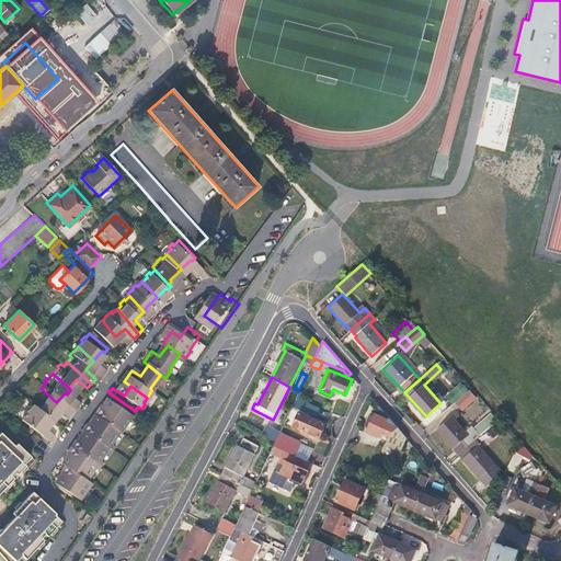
[(456,387),(439,402),(441,403),(434,409),(438,414),(462,393),(456,387)]
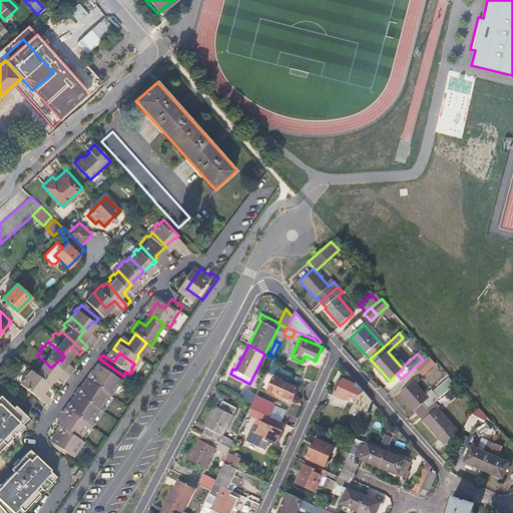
[(29,362),(25,366),(42,382),(44,379),(43,377),(51,368),(37,355),(33,359),(31,358),(28,361),(29,362)]
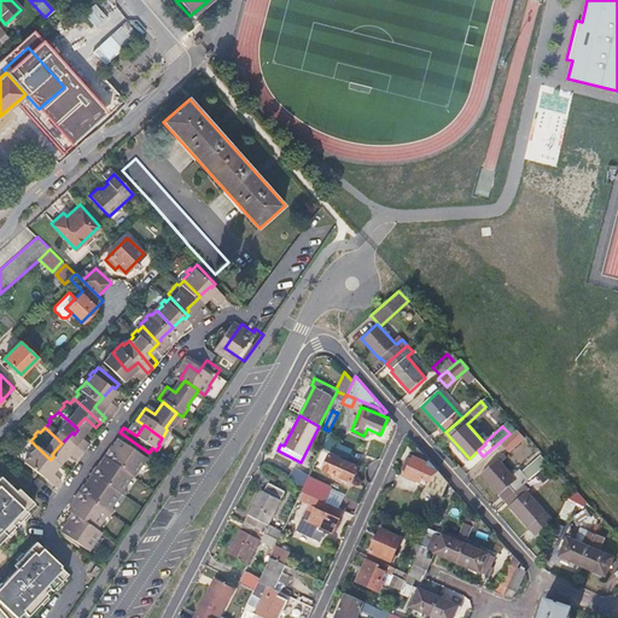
[(523,437),(517,429),(502,442),(509,449),(523,437)]
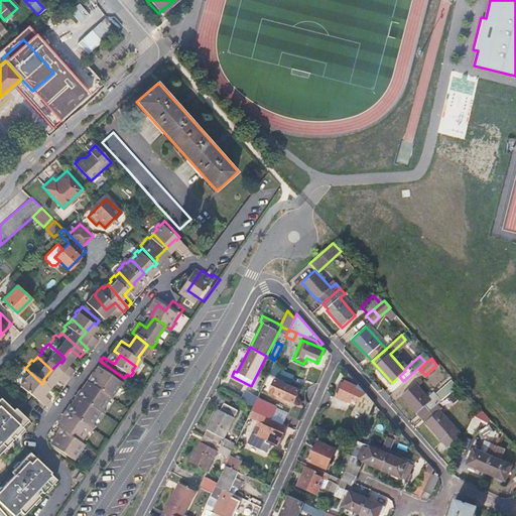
[(121,383),(124,378),(100,361),(97,365),(107,373),(100,382),(101,383),(116,394),(120,388),(121,389),(124,385),(121,383)]
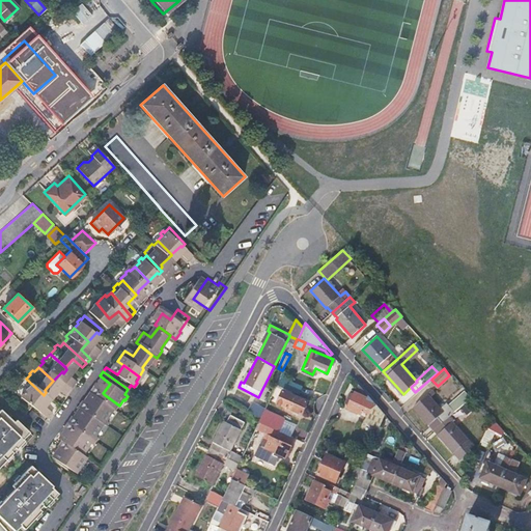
[(276,384),(297,393),(300,386),(280,376),(276,384)]
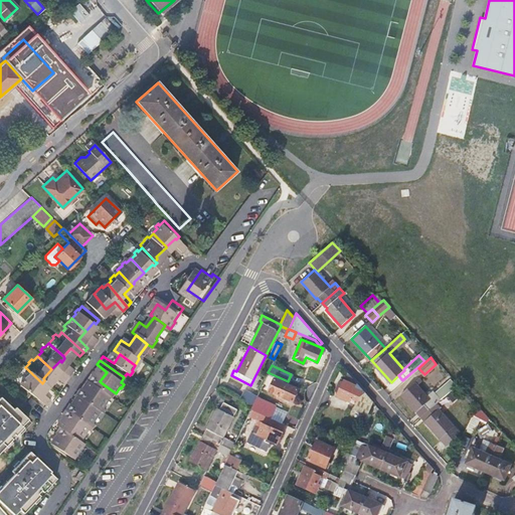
[(19,375),(15,380),(29,393),(37,385),(39,386),(42,383),(25,367),(21,372),(20,372),(18,374),(19,375)]
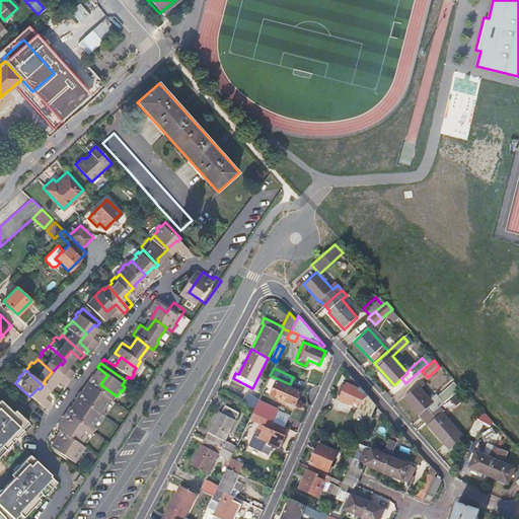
[(371,418),(376,403),(351,375),(347,384),(343,383),(338,394),(342,396),(341,398),(353,403),(355,400),(359,402),(355,413),(371,418)]
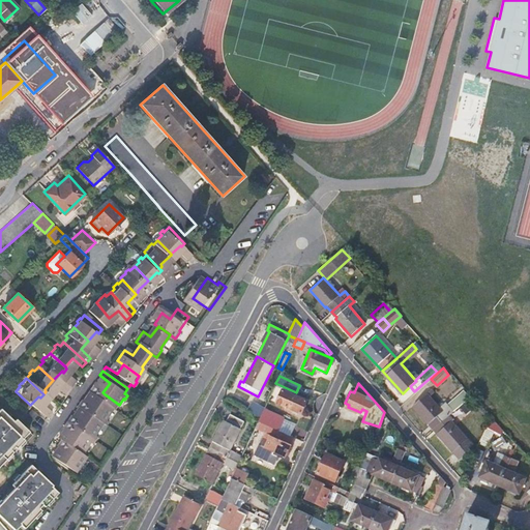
[(306,400),(283,389),(277,402),(285,406),(284,408),(296,413),(297,412),(300,413),(306,400)]
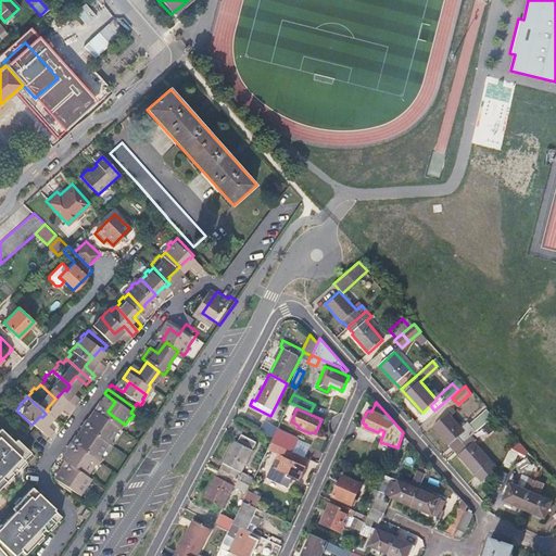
[(491,416),(484,409),(468,424),(467,422),(460,428),(450,416),(454,412),(451,408),(433,426),(450,443),(452,440),(458,446),(489,418),(491,416)]
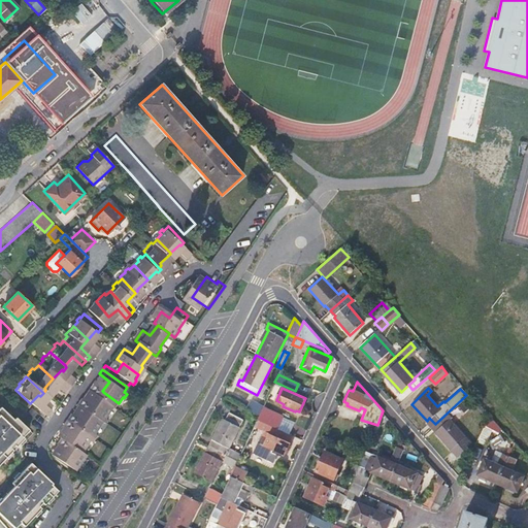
[(30,403),(15,390),(10,395),(8,393),(6,396),(6,397),(1,402),(20,419),(22,416),(21,414),(30,403)]
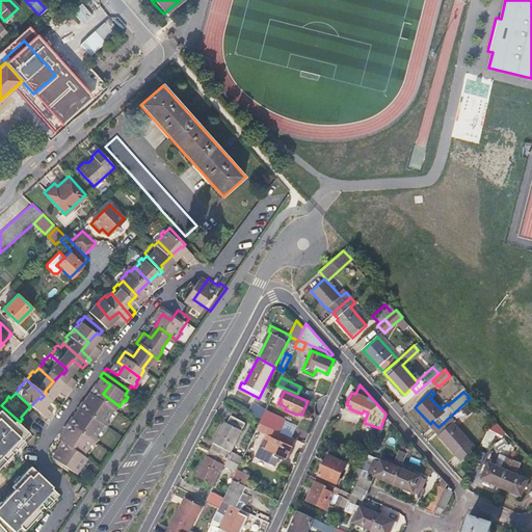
[(120,406),(104,395),(96,404),(95,403),(91,407),(110,421),(113,416),(115,417),(117,414),(116,411),(120,406)]
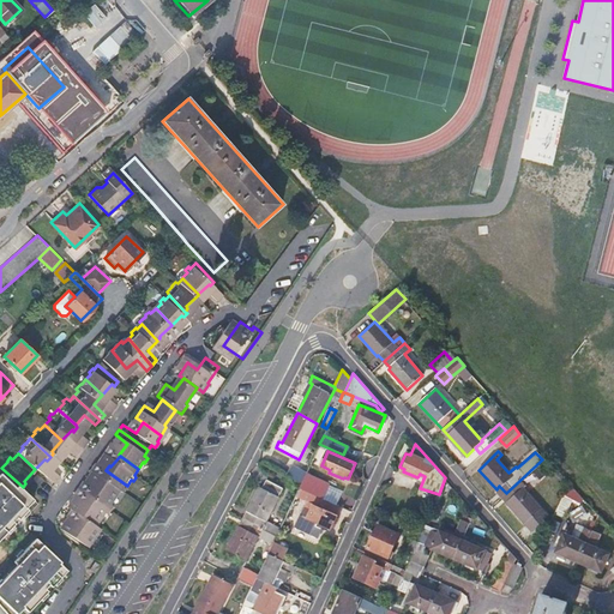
[(548,470),(540,462),(506,493),(503,495),(501,497),(533,530),(543,519),(546,513),(522,487),(525,485),(529,487),(548,470)]
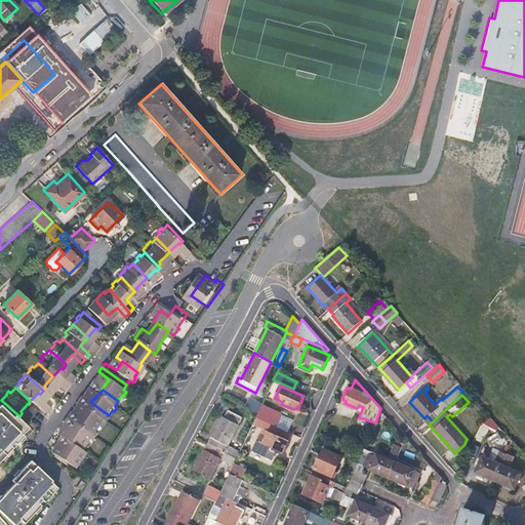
[(258,409),(260,405),(263,402),(251,396),(247,403),(258,409)]
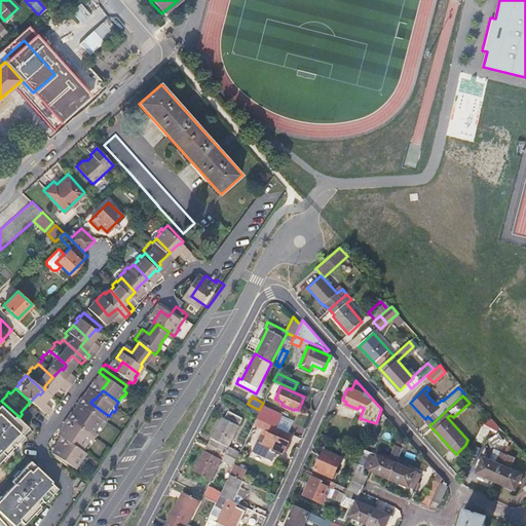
[(105,421),(109,416),(90,403),(88,406),(89,407),(82,417),(97,427),(99,428),(102,424),(104,425),(106,423),(105,421)]
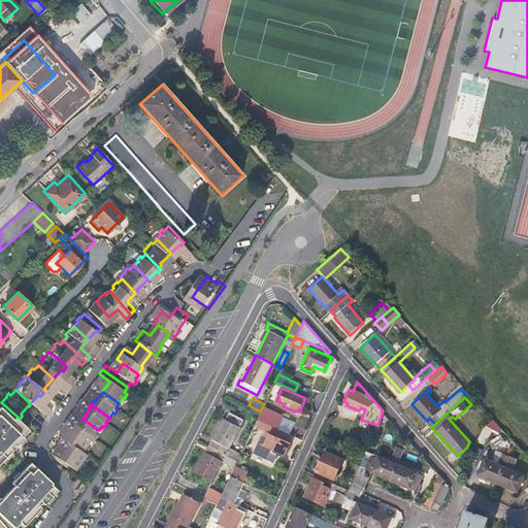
[(268,425),(275,429),(282,417),(262,407),(260,411),(259,415),(257,420),(268,425)]
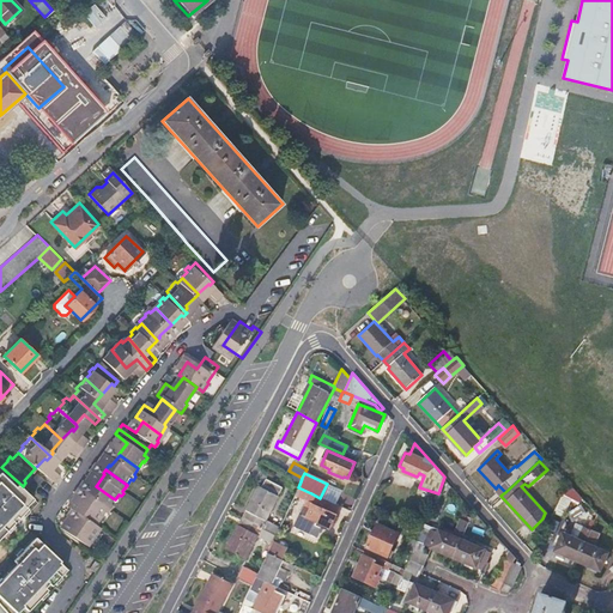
[(108,504),(113,498),(96,486),(93,485),(85,496),(84,495),(80,499),(82,501),(102,515),(105,510),(107,510),(110,505),(108,504)]
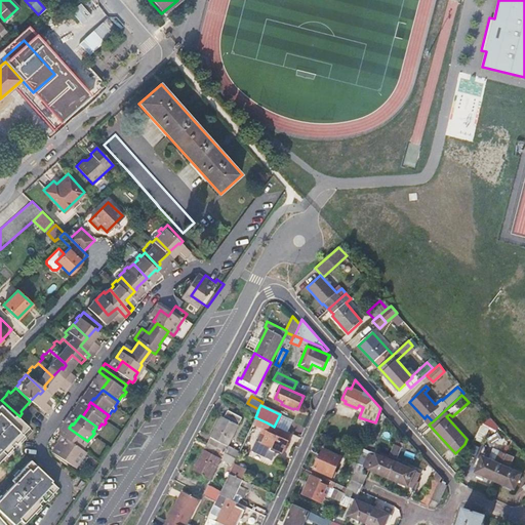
[(207,443),(236,458),(239,452),(227,446),(238,425),(221,415),(207,443)]
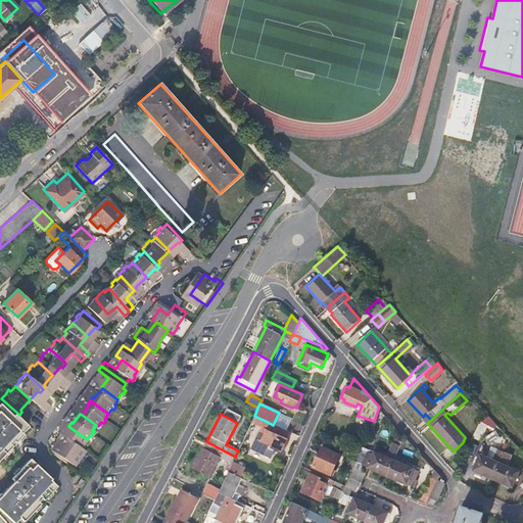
[(263,428),(266,421),(254,416),(251,423),(263,428)]
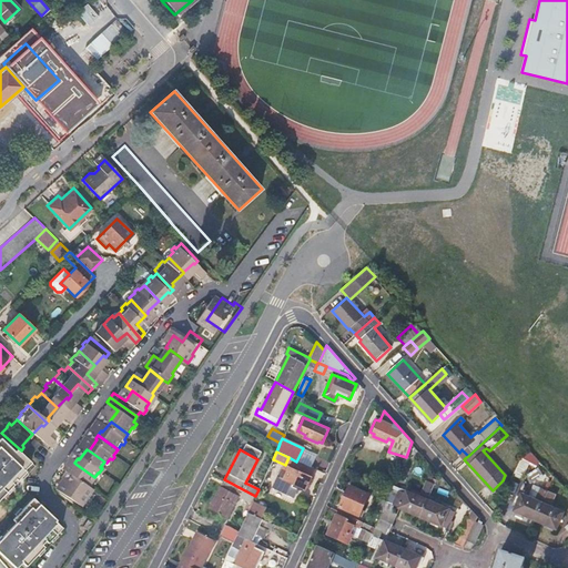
[(530,460),(520,456),(514,472),(524,476),(530,460)]
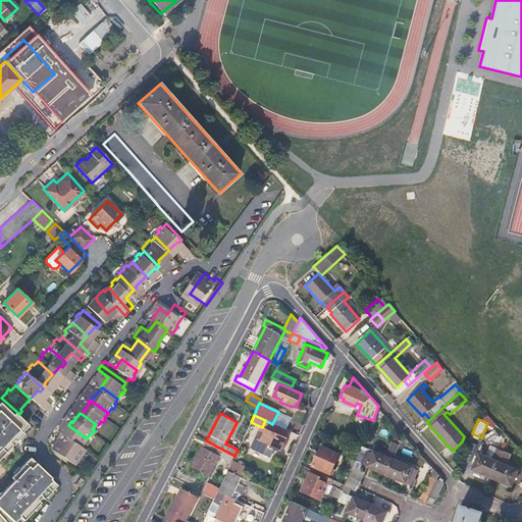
[(0,459),(15,442),(9,437),(12,435),(0,423),(0,459)]
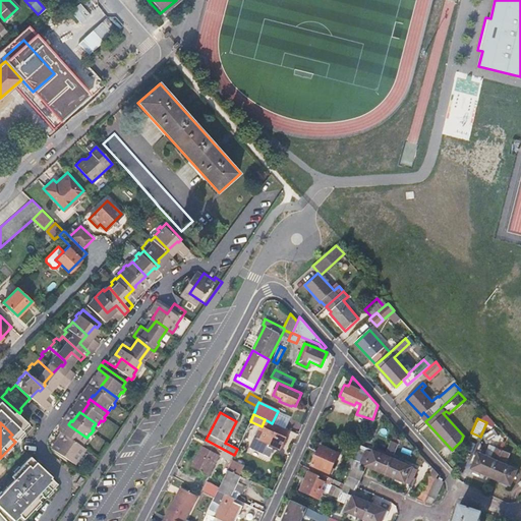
[(88,439),(87,438),(69,425),(67,428),(67,429),(60,440),(76,452),(80,446),(82,448),(83,445),(83,444),(88,439)]
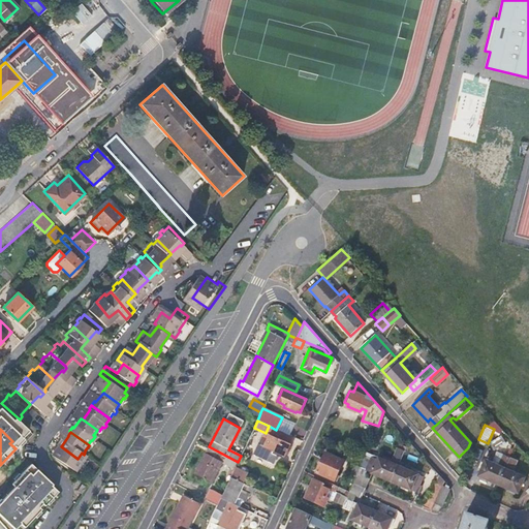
[(263,434),(255,452),(275,461),(278,454),(284,457),(289,444),(279,439),(277,441),(263,434)]
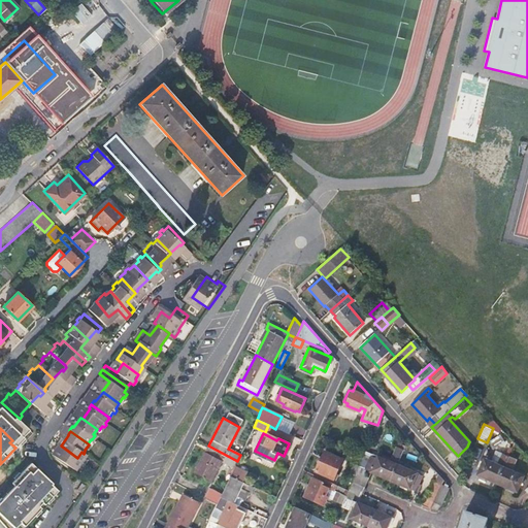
[(73,463),(77,458),(61,446),(54,456),(52,456),(50,459),(68,472),(71,467),(72,468),(75,464),(73,463)]
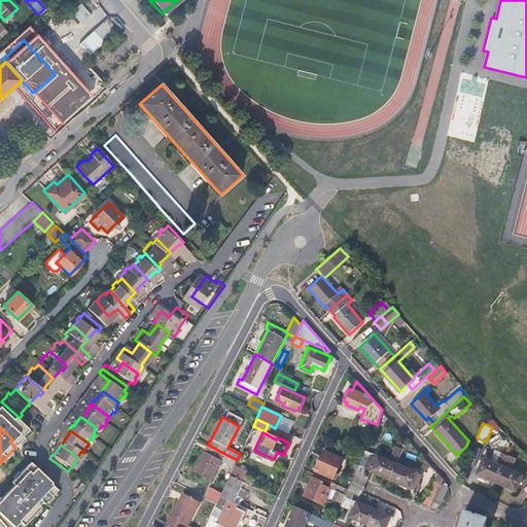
[(227,480),(230,476),(237,460),(208,445),(194,472),(210,481),(220,460),(227,464),(221,477),(227,480)]
